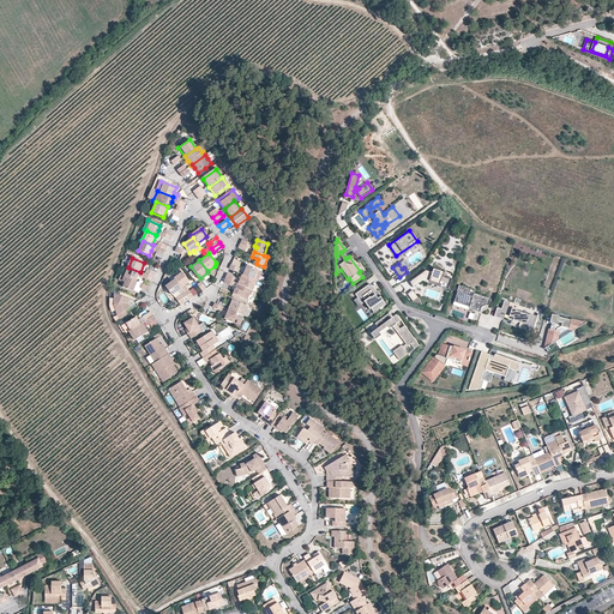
[(244,276),(254,280),(258,270),(248,266),(244,276)]
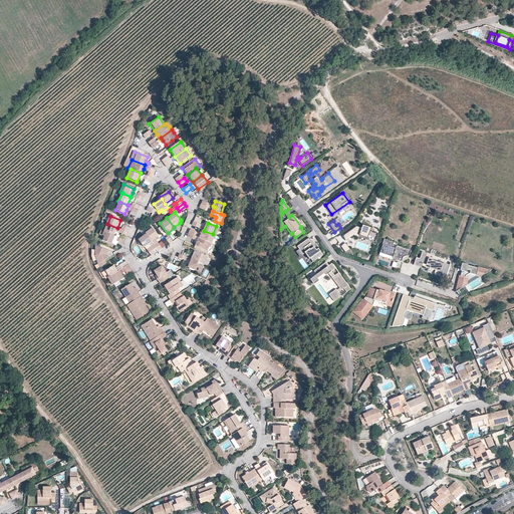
[(107,224),(104,232),(107,233),(113,236),(115,232),(117,228),(107,224)]
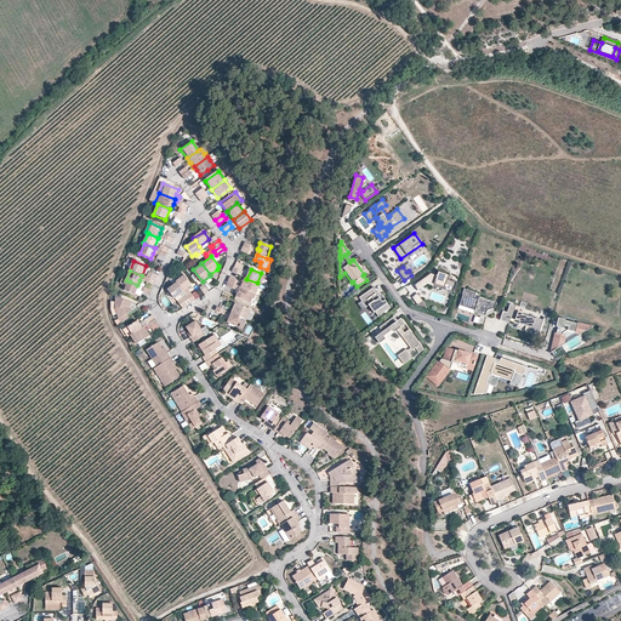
[(436,277),(433,275),(431,277),(428,274),(420,281),(423,286),(428,283),(443,289),(446,279),(448,275),(437,272),(436,277)]
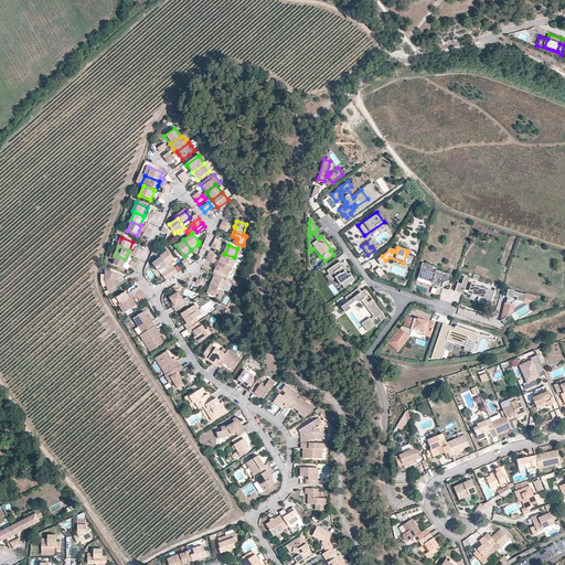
[(169,251),(161,256),(168,265),(174,259),(169,251)]
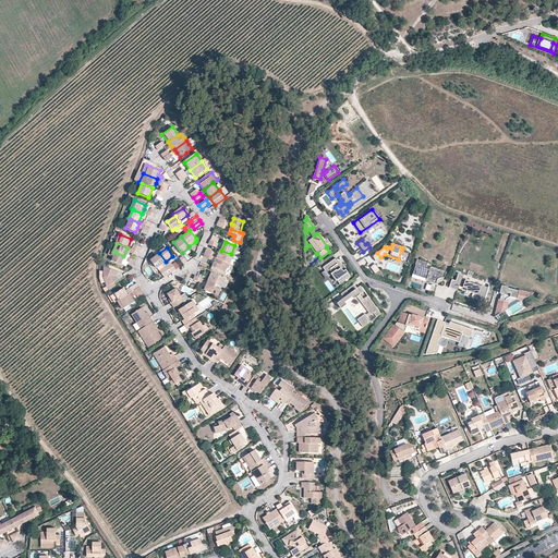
[(229,264),(232,255),(231,254),(221,251),(220,250),(216,258),(229,264)]
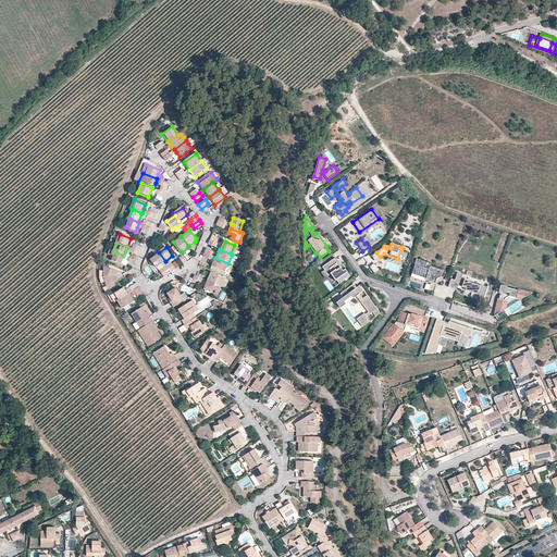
[(397,259),(384,254),(383,256),(403,262),(404,261),(401,260),(404,252),(400,250),(397,259)]
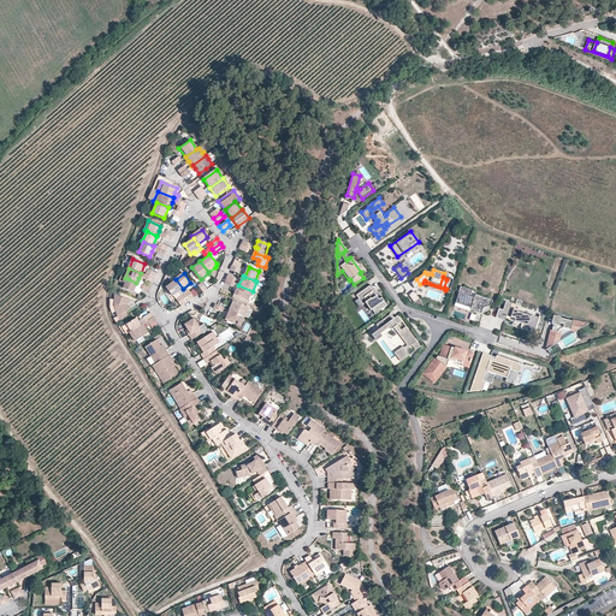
[(129,279),(125,278),(123,283),(125,284),(123,289),(132,292),(134,291),(137,283),(136,283),(129,279)]
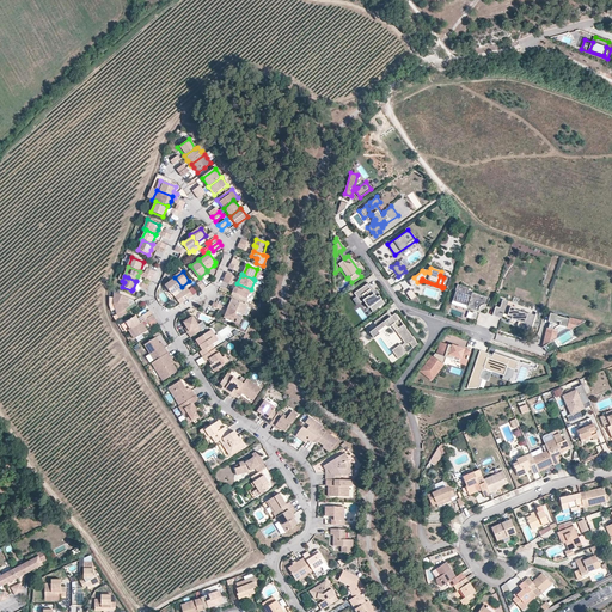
[(182,287),(175,277),(165,285),(171,294),(182,287)]
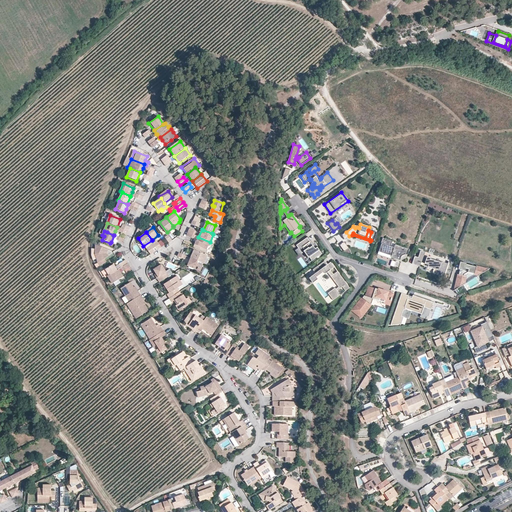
[(338,243),(343,240),(341,234),(335,236),(338,243)]
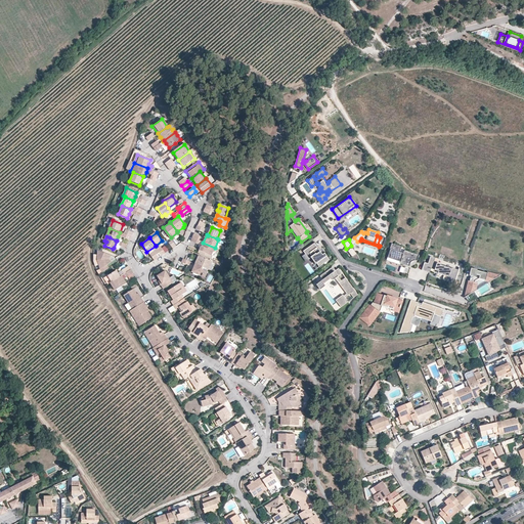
[(214,253),(216,248),(215,248),(203,243),(200,252),(204,254),(211,256),(213,252),(214,253)]
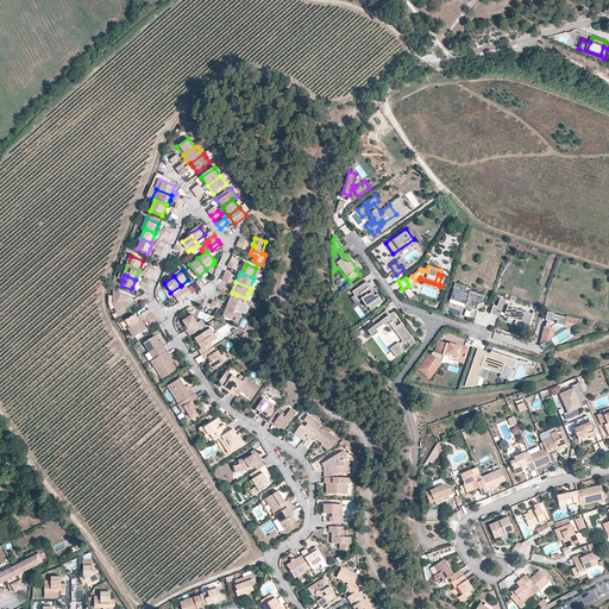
[(464,305),(475,309),(477,303),(482,301),(484,302),(485,296),(469,290),(468,294),(464,293),(465,287),(454,282),(452,289),(453,289),(450,299),(464,303),(464,305)]
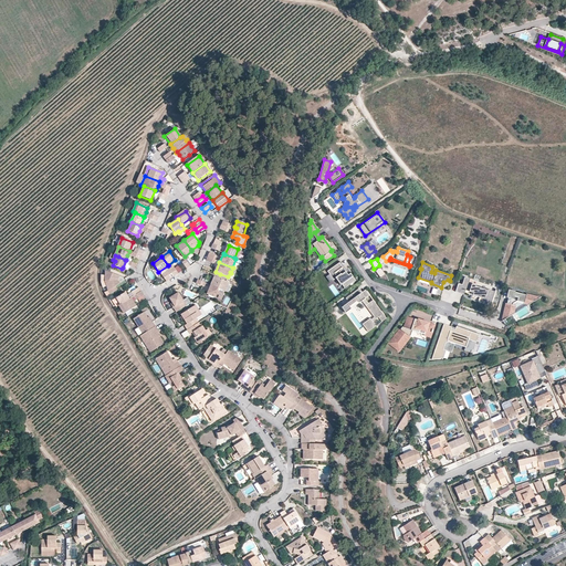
[(343,289),(354,281),(349,274),(346,276),(344,273),(345,272),(338,263),(326,272),(328,275),(332,280),(334,279),(339,285),(341,284),(343,289)]
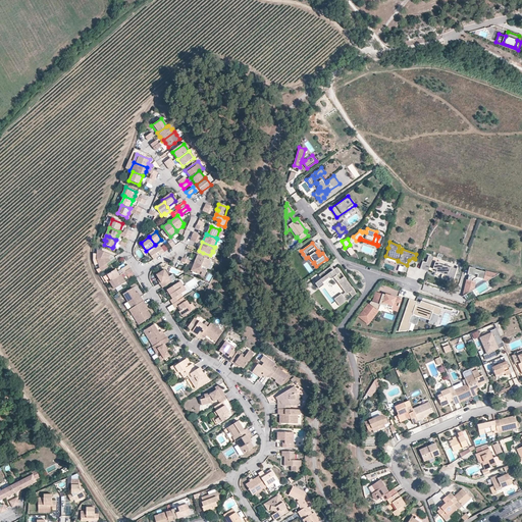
[(157,256),(161,253),(157,249),(156,247),(153,250),(157,256)]
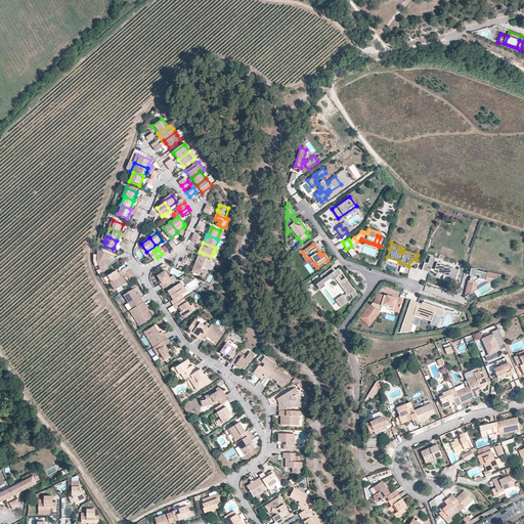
[(355,250),(354,251),(350,248),(348,250),(347,249),(347,250),(352,256),(356,252),(355,250)]
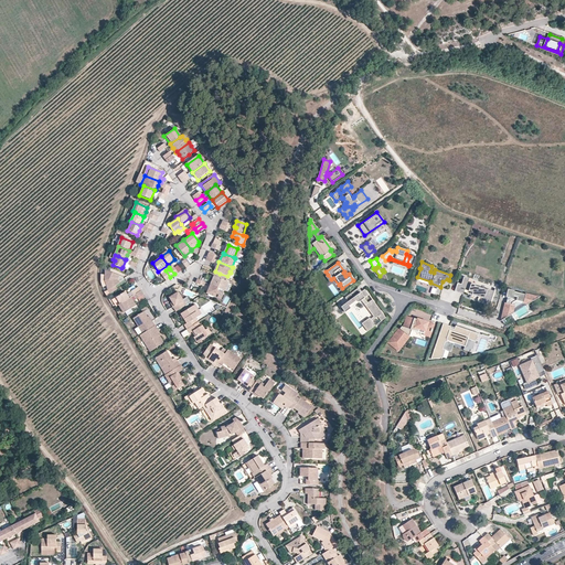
[(107,290),(110,295),(117,290),(115,286),(119,284),(117,279),(119,276),(105,270),(105,274),(105,280),(107,290)]
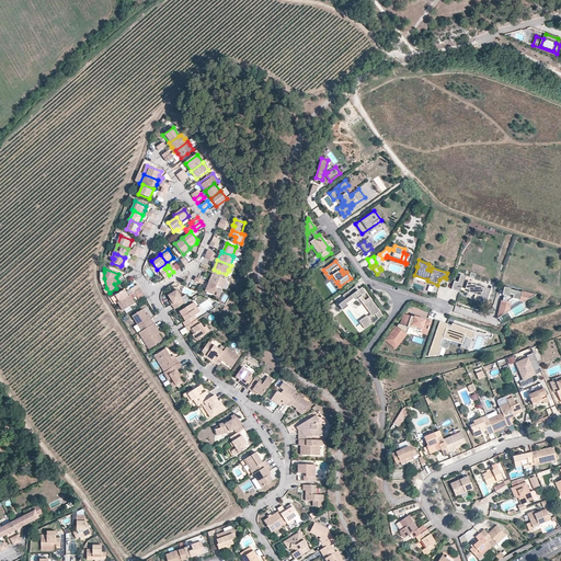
[(169,275),(164,268),(160,272),(164,278),(169,275)]
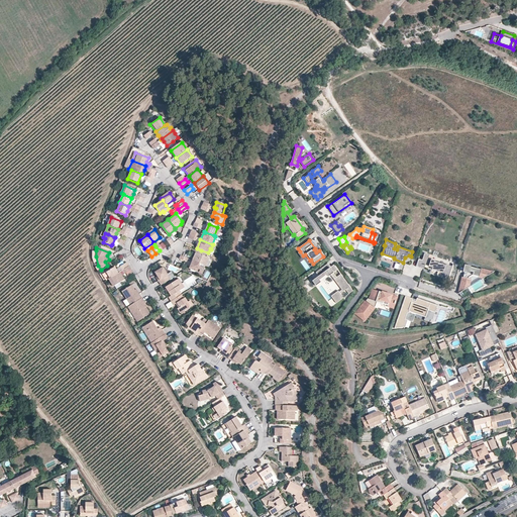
[(431,269),(437,271),(442,273),(441,277),(447,279),(451,266),(445,264),(444,265),(434,262),(434,260),(430,259),(427,257),(428,253),(424,252),(421,260),(418,257),(415,266),(423,269),(424,265),(432,267),(431,269)]
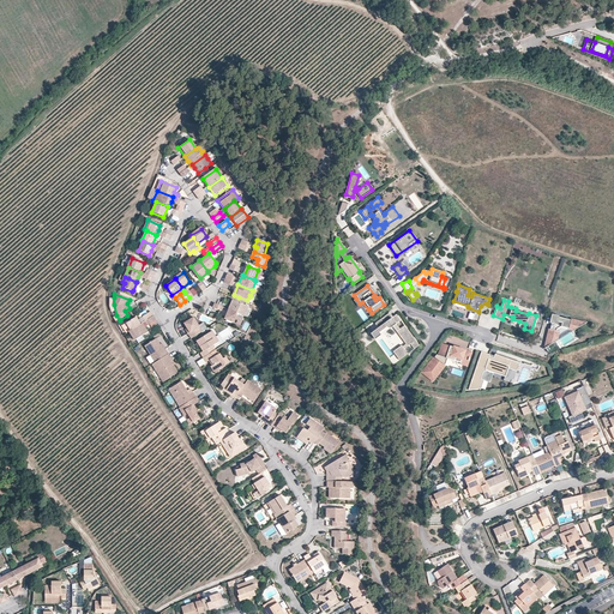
[(245,317),(250,307),(233,301),(229,311),(244,317),(245,317)]
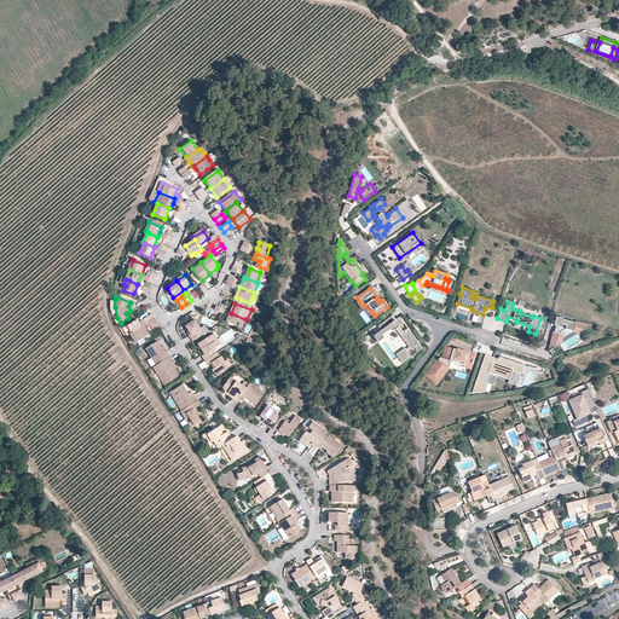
[(246,319),(231,313),(226,323),(242,329),(246,319)]
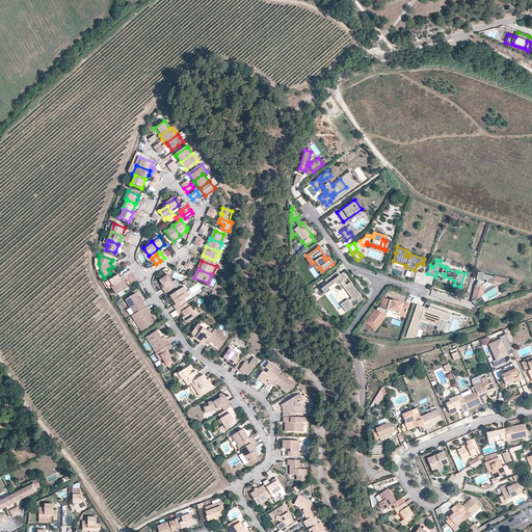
[(133,274),(131,270),(124,274),(127,278),(133,274)]
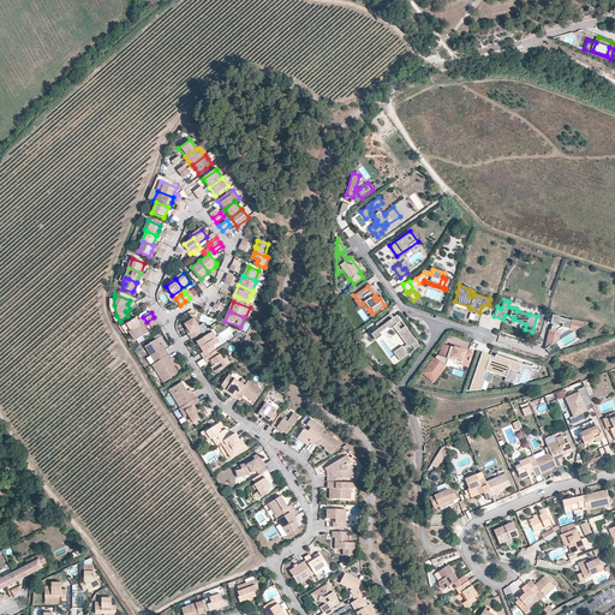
[(419,346),(400,321),(395,324),(390,318),(392,317),(389,314),(368,330),(371,335),(377,329),(382,335),(392,327),(406,345),(402,347),(401,346),(393,352),(399,360),(407,354),(405,352),(404,350),(410,345),(412,347),(413,350),(419,346)]
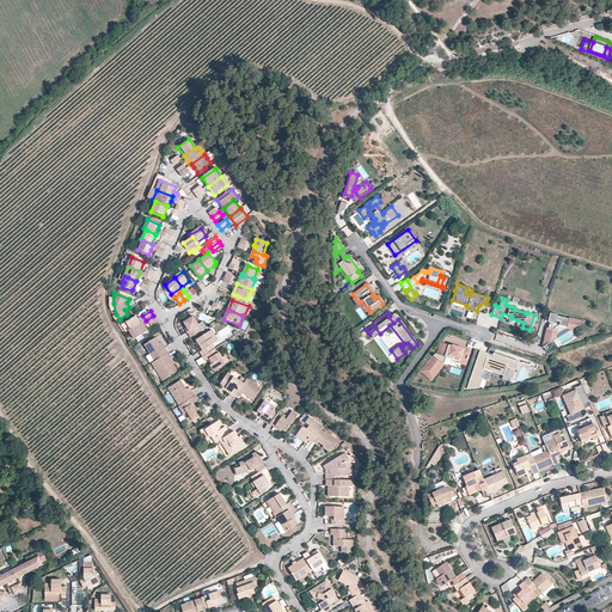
[(571,329),(582,322),(556,316),(550,314),(549,322),(543,347),(552,341),(555,330),(552,330),(554,328),(558,325),(571,329)]
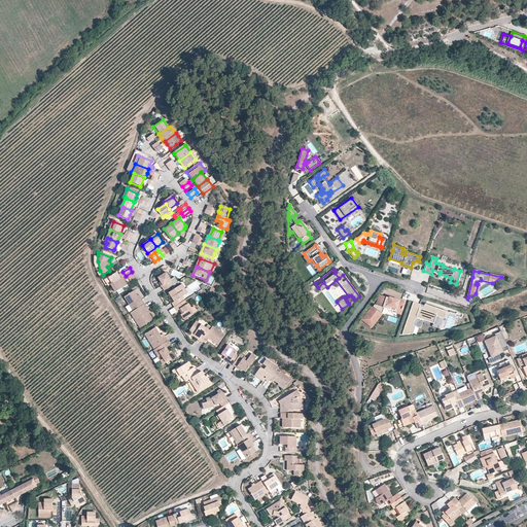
[(109,277),(113,284),(120,279),(116,273),(109,277)]
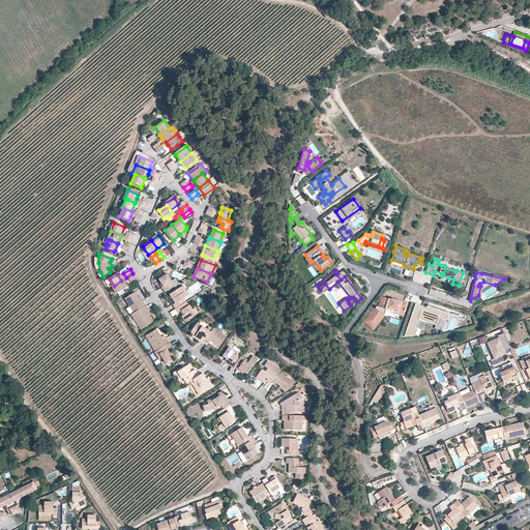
[(163,289),(165,293),(175,287),(167,274),(158,280),(162,284),(164,288),(163,289)]
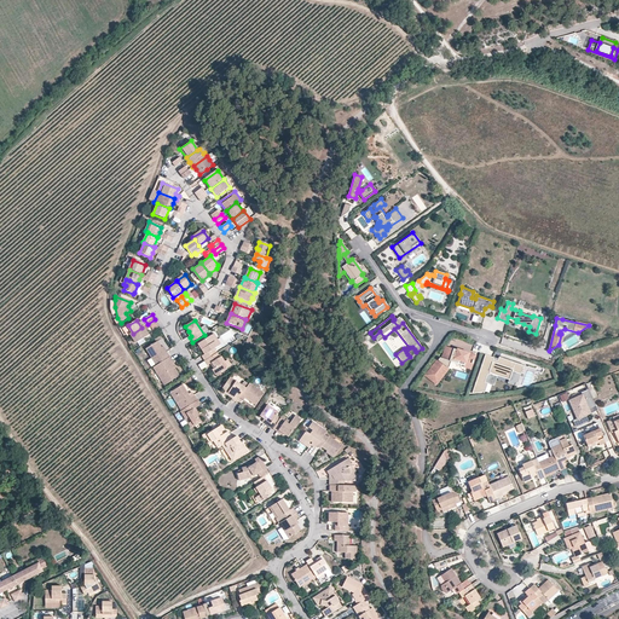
[(133,334),(131,335),(137,343),(149,335),(146,330),(144,327),(142,328),(133,334)]
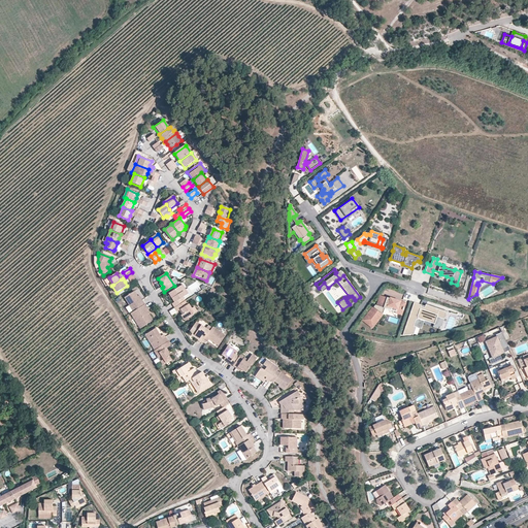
[(324,283),(319,288),(322,292),(328,288),(324,283)]
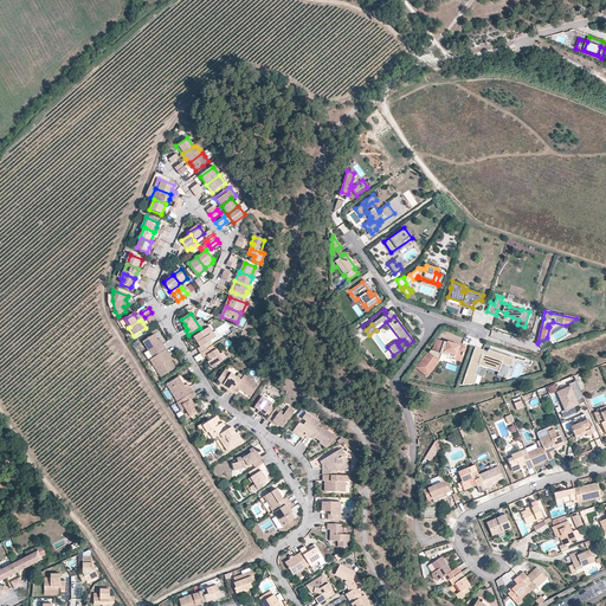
[(198,348),(201,354),(213,346),(211,341),(213,340),(211,335),(211,334),(207,328),(194,336),(195,339),(198,342),(201,347),(198,348)]
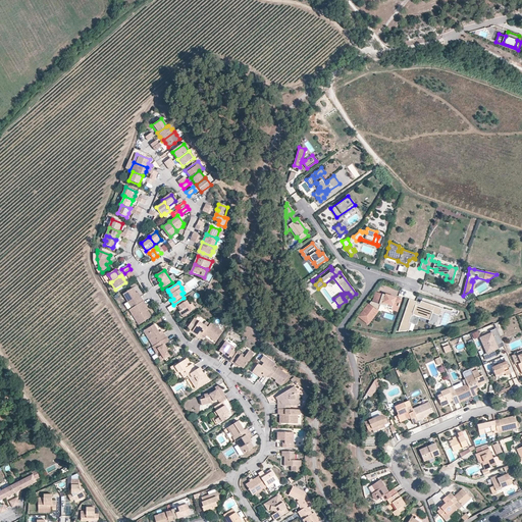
[(133,309),(144,302),(141,298),(140,299),(137,294),(133,289),(123,295),(133,309)]
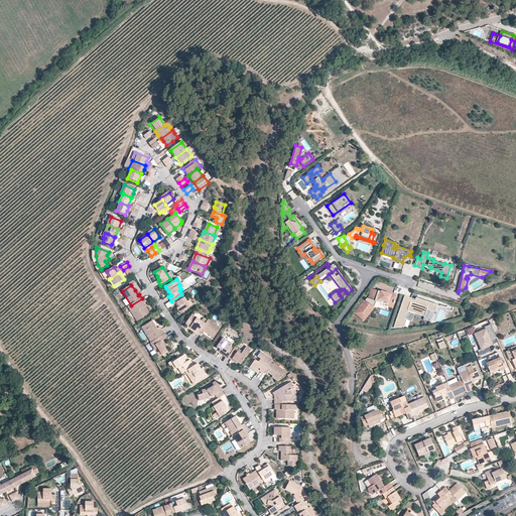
[(393,300),(394,296),(373,289),(369,299),(366,298),(358,309),(366,315),(373,305),(375,300),(391,306),(392,302),(393,302),(394,300),(393,300)]
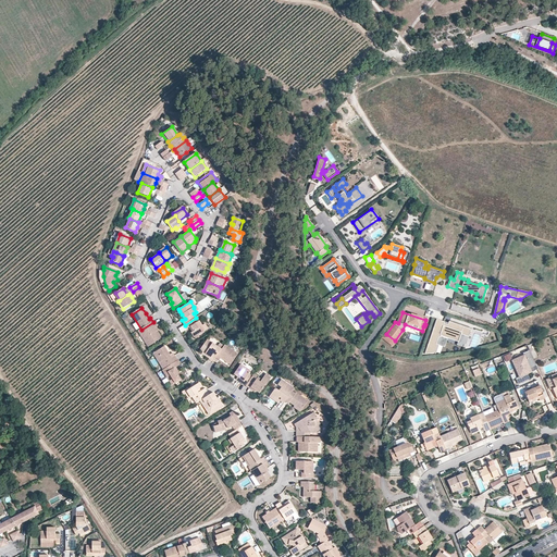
[(196,318),(185,325),(187,329),(190,327),(193,325),(195,330),(193,332),(192,332),(195,337),(206,331),(202,325),(199,321),(198,322),(196,318)]
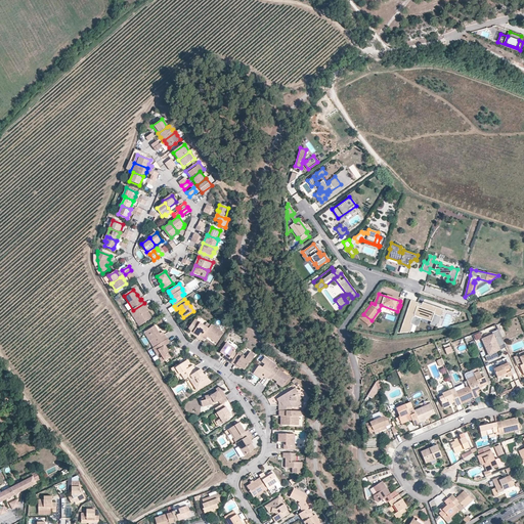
[(409,332),(412,325),(412,324),(409,324),(411,318),(415,316),(421,318),(430,322),(431,322),(433,315),(440,317),(442,310),(437,308),(437,310),(435,309),(435,308),(422,303),(421,305),(417,304),(418,302),(410,300),(399,333),(409,332)]
